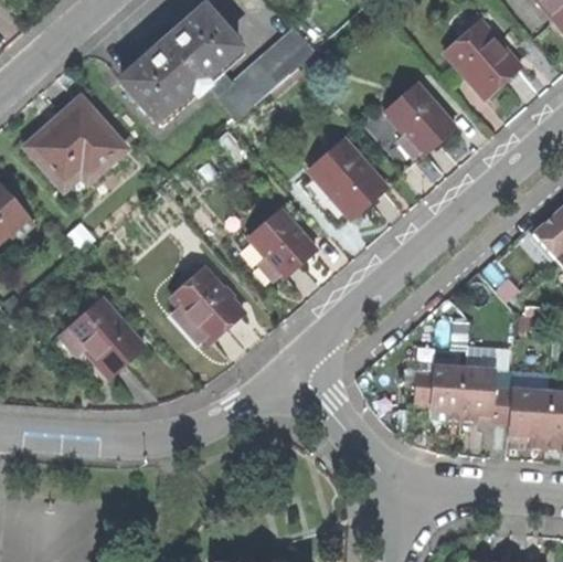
[(543,0),(562,22),(562,0),(543,0)]
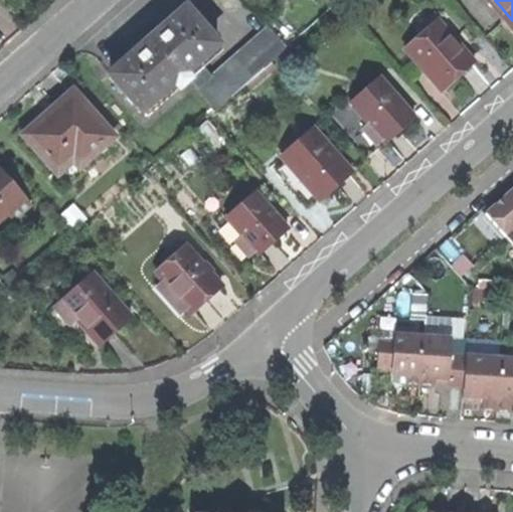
[(112,70),(148,112),(192,73),(186,67),(218,40),(187,5),(167,22),(132,53),(112,70)]
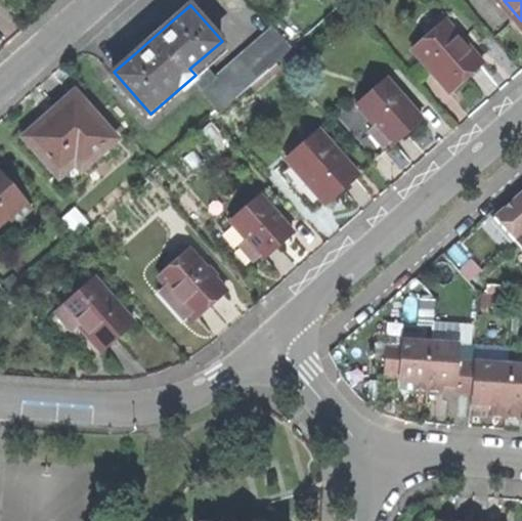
[(414,44),(453,88),(468,76),(486,59),(472,42),(469,45),(446,19),(449,16),(447,13),(414,44)]
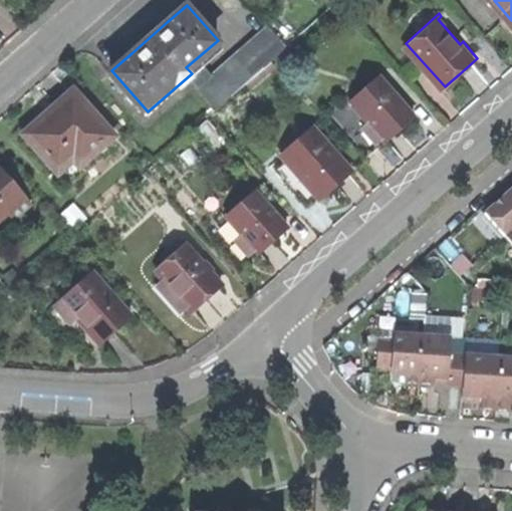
[(203,90),(216,106),(249,76),(269,58),(288,42),(269,21),(223,62),(228,68),(203,90)]
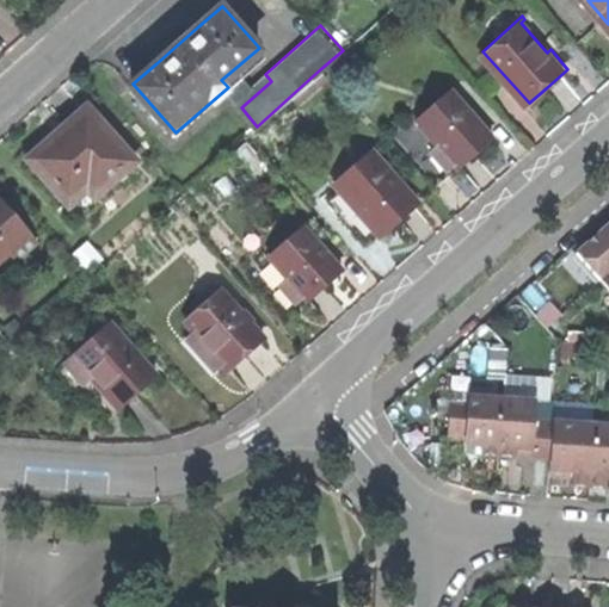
[(326,76),(320,69),(296,91),(303,98),(326,76)]
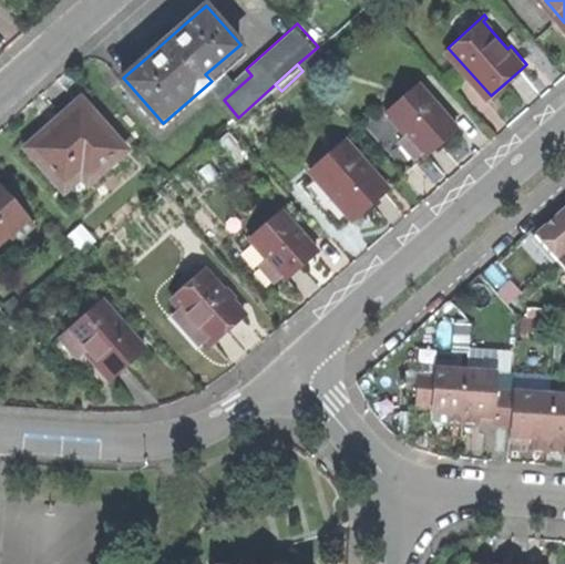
[(389,109),(427,152),(443,137),(459,122),(421,80),(389,109)]
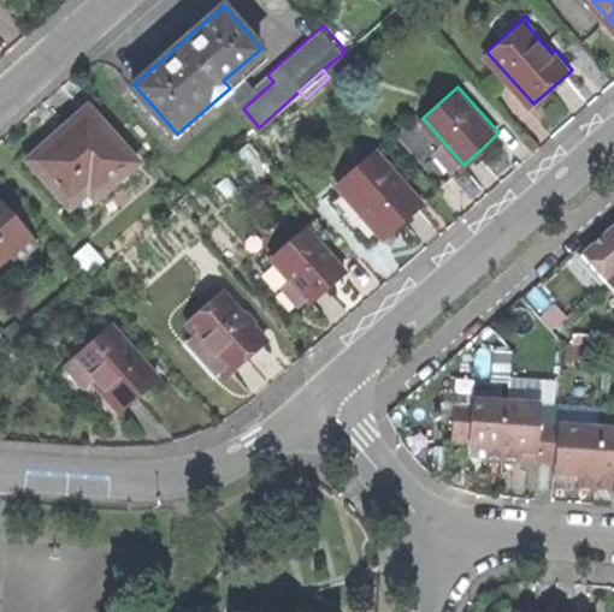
[(30,155),(83,219),(123,183),(118,177),(140,159),(90,104),(51,138),(30,155)]
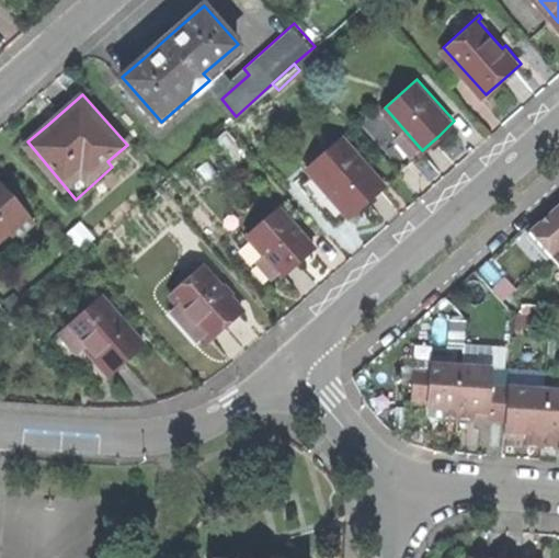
[(309,166),(351,213),(368,197),(387,182),(385,180),(380,183),(365,164),(367,161),(344,135),(309,166)]
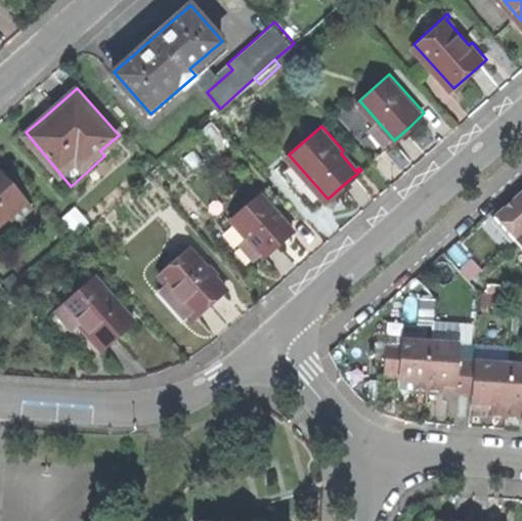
[(8,214),(13,220),(31,205),(0,169),(0,212),(4,209),(8,214)]
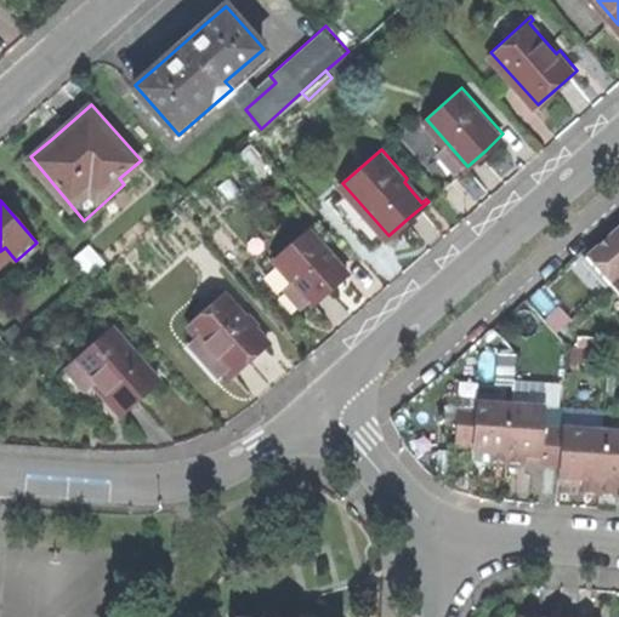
[(350,269),(312,226),(276,257),(314,300),(330,285),(350,269)]
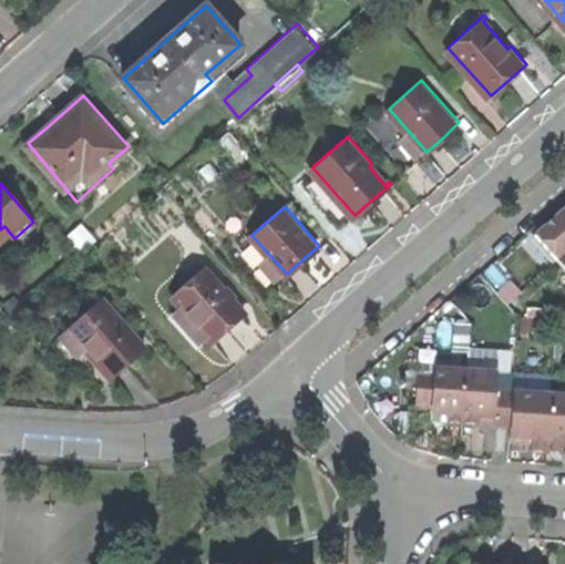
[(564,209),(537,234),(558,258),(564,252),(564,209)]
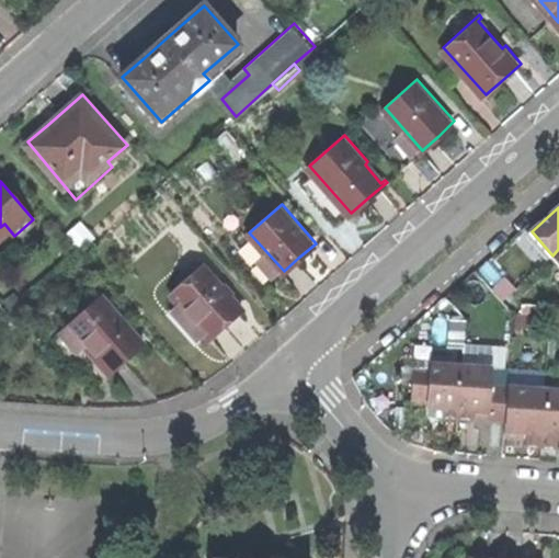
[(244,307),(207,263),(173,293),(212,337),(230,320),(244,307)]
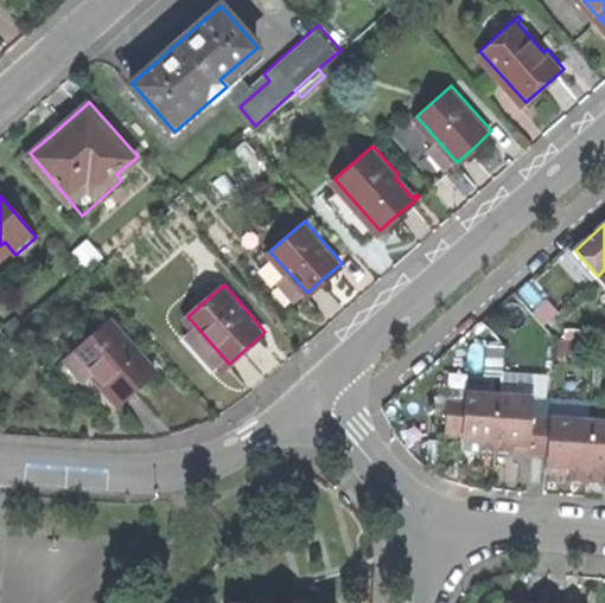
[(138,382),(154,366),(110,316),(71,352),(88,370),(91,367),(118,396),(114,399),(115,401),(138,382)]
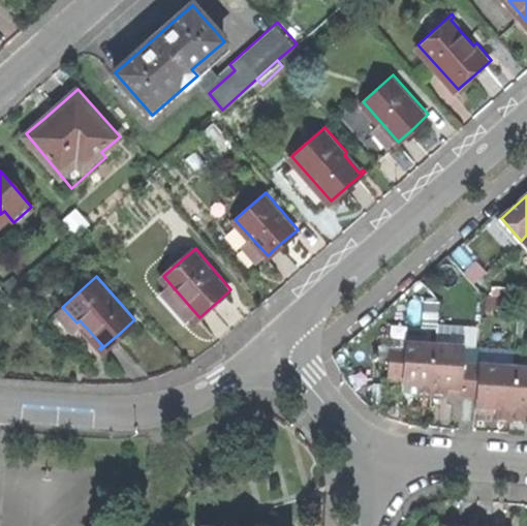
[(0,304),(11,295),(0,281),(0,304)]
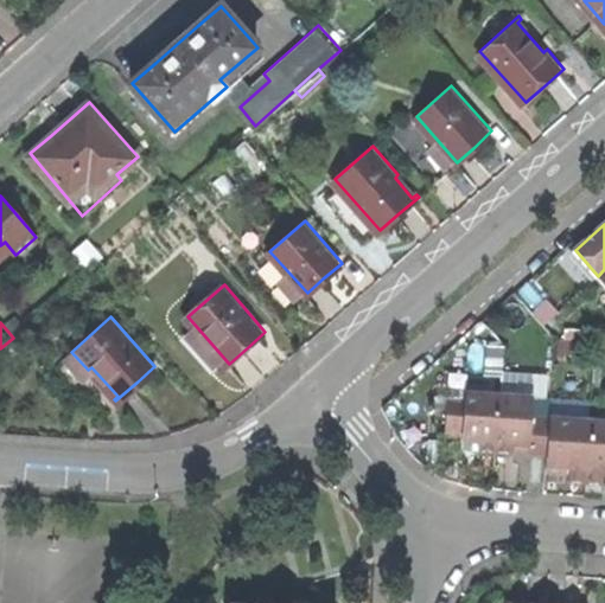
[(481,451),(497,453),(501,395),(466,393),(466,398),(450,397),(447,434),(464,435),(464,442),(473,443),(481,443),(481,451)]
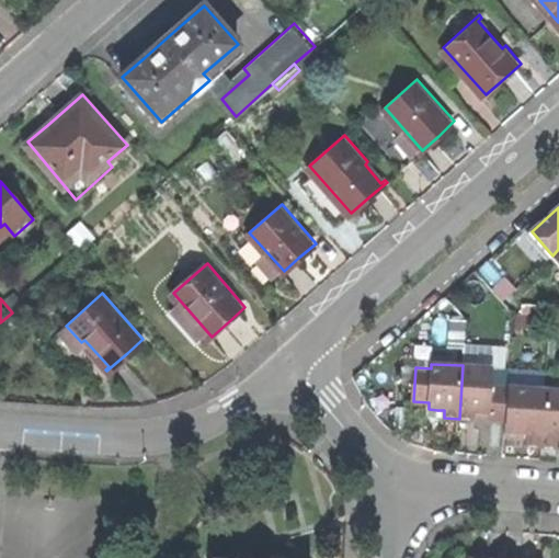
[(477,420),(477,413),(485,413),(491,414),(490,421),(506,421),(509,387),(493,386),(493,367),(463,365),(459,419),(477,420)]
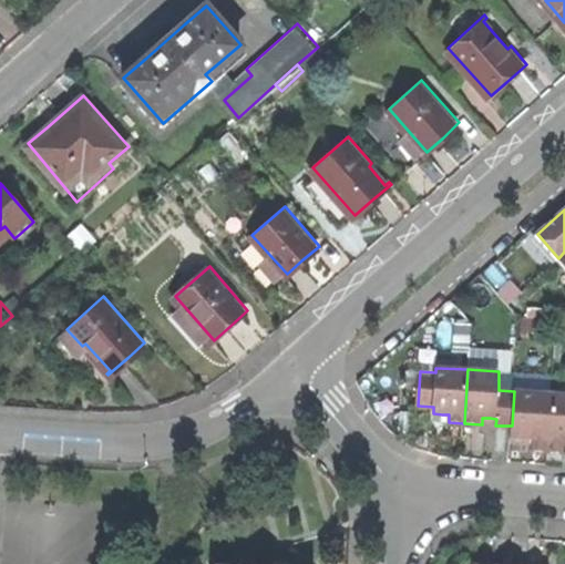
[(532,451),(548,452),(552,393),(514,391),(512,426),(511,437),(525,438),(532,438),(532,451)]
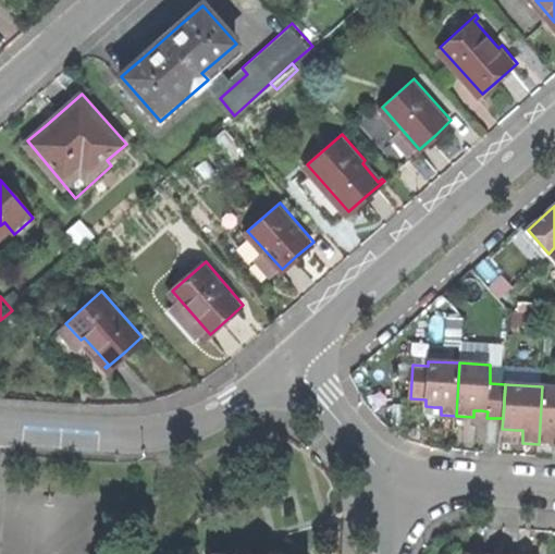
[(554,444),(554,386),(542,386),(539,444),(554,444)]
